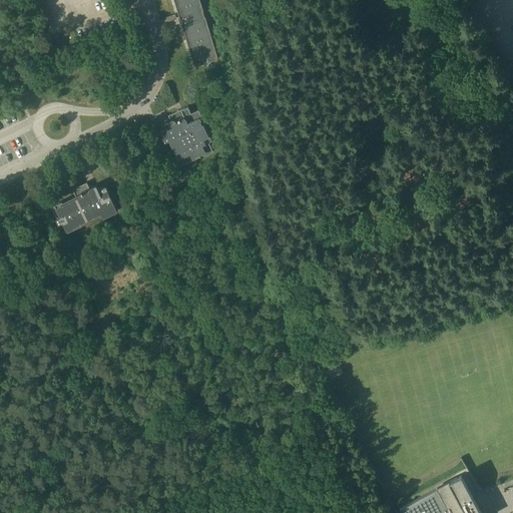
[(183,23),(182,23),(195,65),(205,62),(205,61),(207,60),(208,61),(218,58),(200,0),(174,0),(180,18),(181,17),(183,23)]
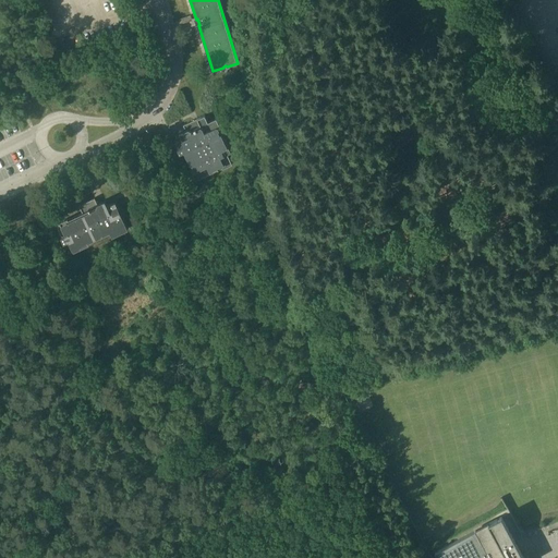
[(28,100),(26,96),(17,99),(20,105),(28,100)]
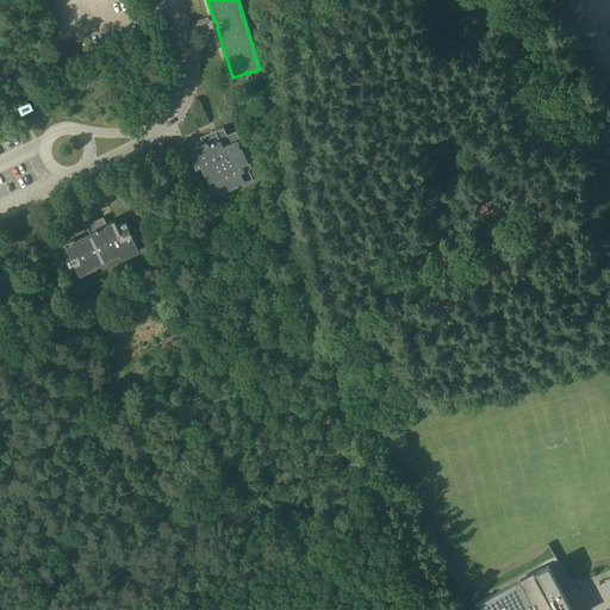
[(253,166),(238,137),(241,137),(236,129),(228,132),(224,125),(200,137),(206,148),(199,151),(191,155),(197,167),(200,166),(211,187),(210,188),(213,197),(246,181),(247,182),(254,179),(249,167),(253,166)]
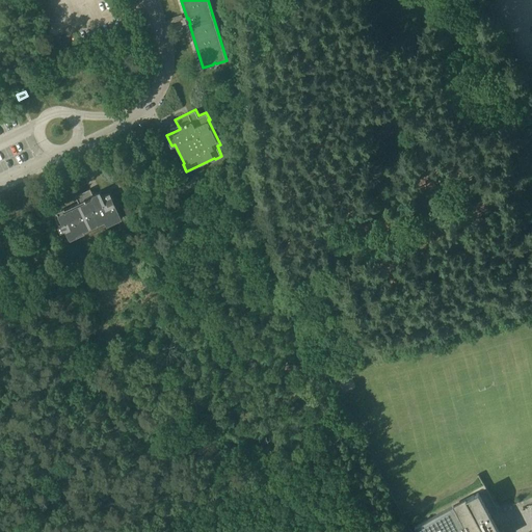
[(62,223),(58,225),(61,232),(65,230),(71,240),(85,233),(85,232),(105,221),(107,225),(123,218),(110,192),(103,195),(100,191),(94,194),(90,188),(76,195),(79,203),(65,209),(64,208),(57,212),(62,223)]
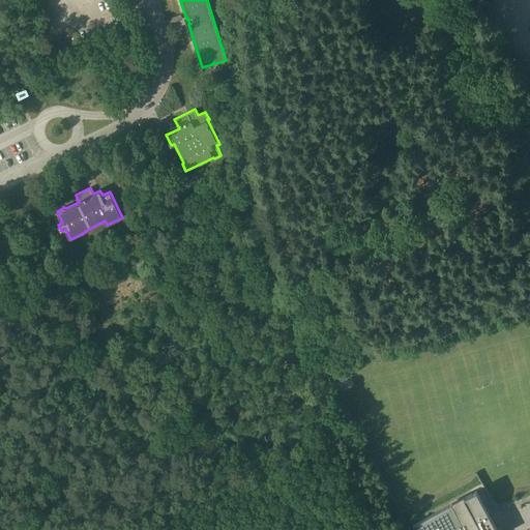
[(497,529),(476,491),(413,525),(415,529),(497,529)]
